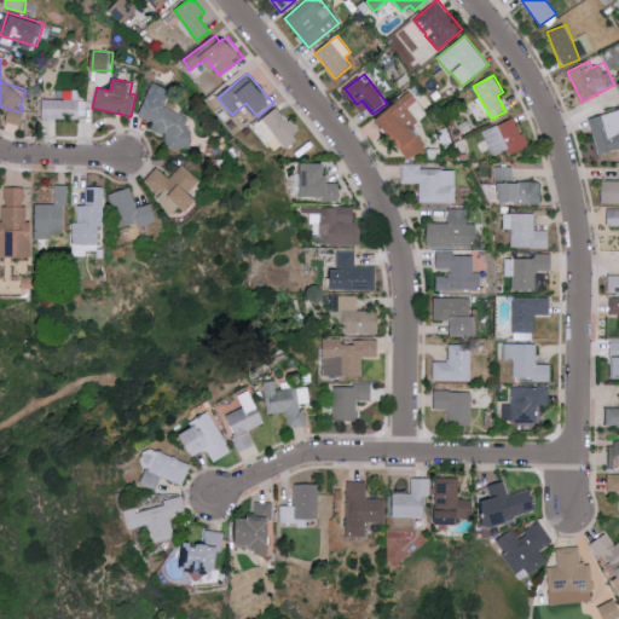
[(191,149),(191,129),(185,126),(189,117),(165,106),(165,103),(171,90),(152,82),(145,99),(145,100),(139,115),(152,121),(152,129),(162,134),(166,134),(166,149),(191,149)]
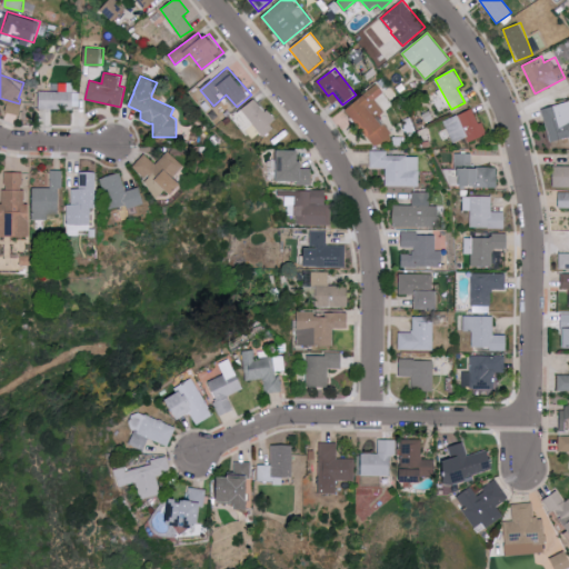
[(383,92),(377,85),(348,108),(378,147),(393,135),(378,117),(385,111),(375,99),(383,92)]
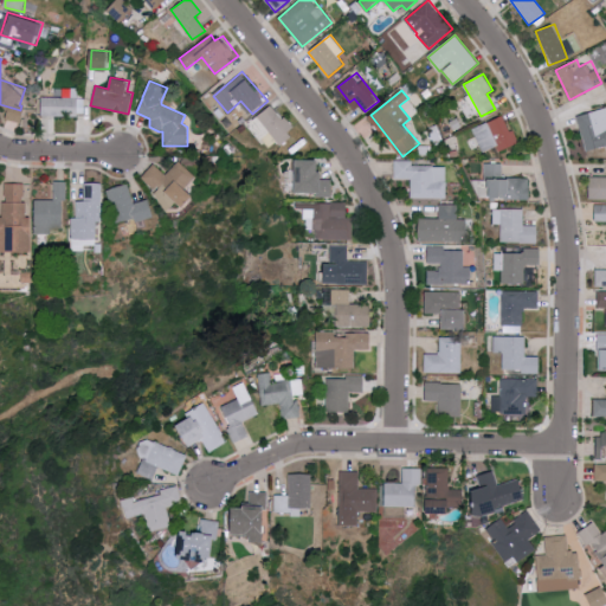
[(42,115),(77,115),(78,97),(42,97),(42,115)]
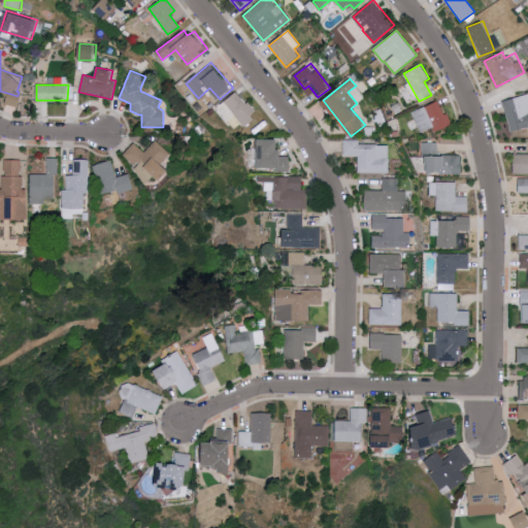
[(257,112),(237,90),(217,108),(237,130),(257,112)]
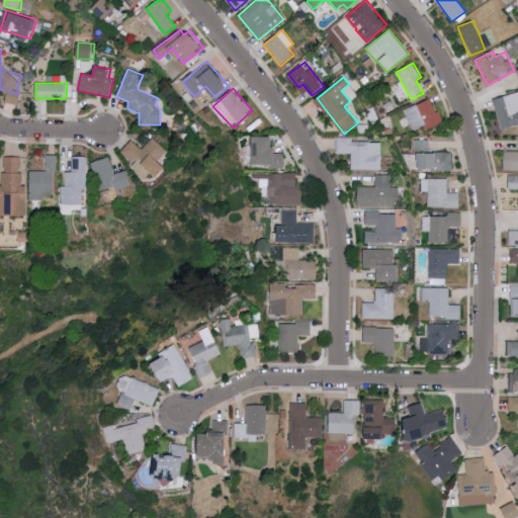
[(517,91),(494,98),(502,130),(517,124),(517,91)]
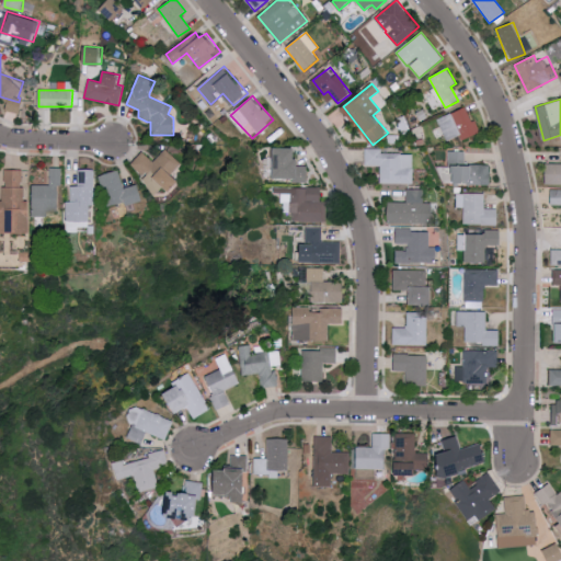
[(461,140),(479,133),(468,106),(437,118),(446,141),(460,136),(461,140)]
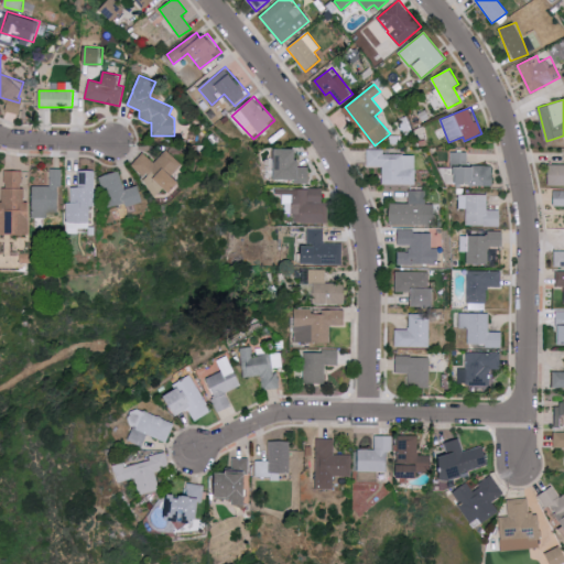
[(277,179),(295,179),(295,182),(310,183),(311,166),(300,166),(301,148),(278,148),(277,179)]
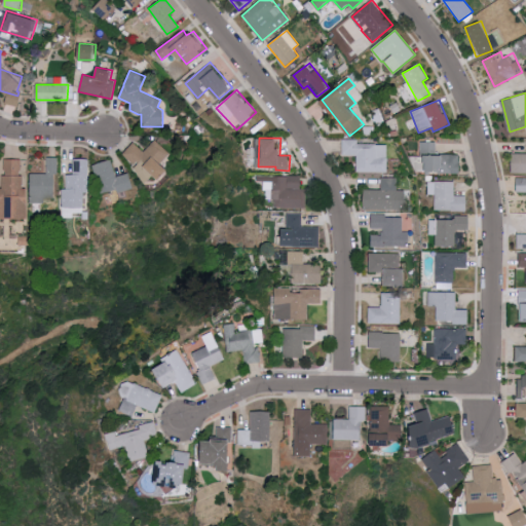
[(387,172),(387,144),(357,144),(357,139),(342,140),(342,156),(357,155),(357,172),(387,172)]
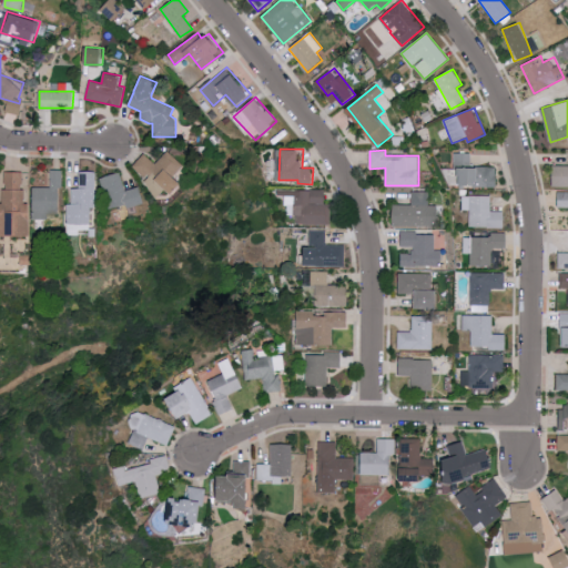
[(155,164),(144,153),(132,165),(148,181),(143,184),(158,199),(168,189),(172,194),(182,183),(174,175),(183,165),(168,151),(155,164)]
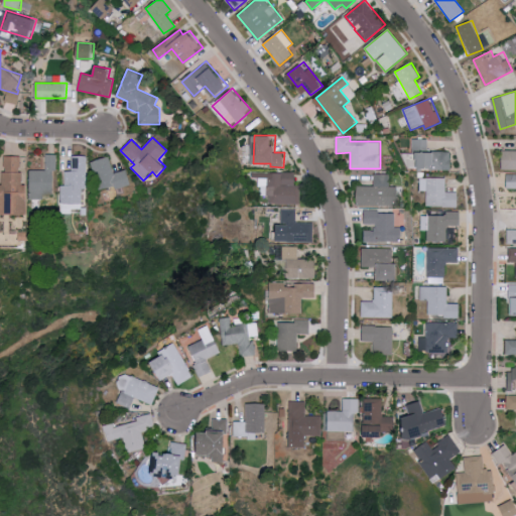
[(427,139),(411,139),(412,153),(417,152),(418,169),(452,169),(452,151),(428,152),(427,139)]
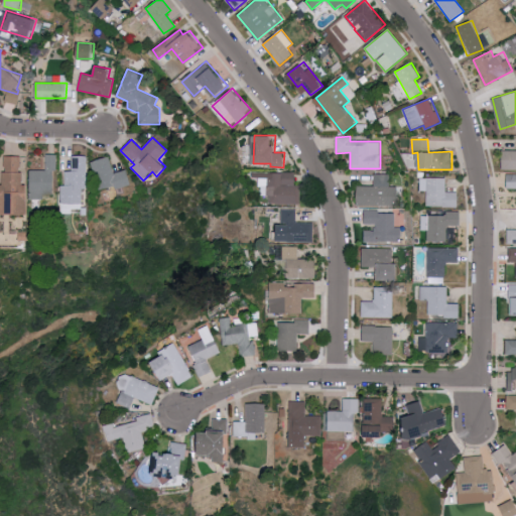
[(502,169),(515,169),(515,150),(502,150),(502,169)]
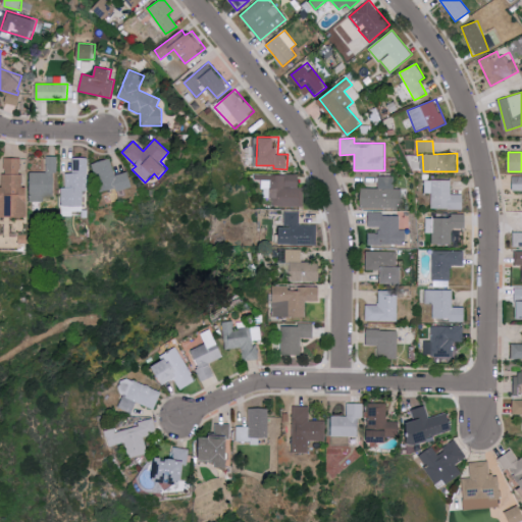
[(31,171),(30,201),(45,201),(45,197),(55,197),(56,156),(47,155),(46,172),(31,171)]
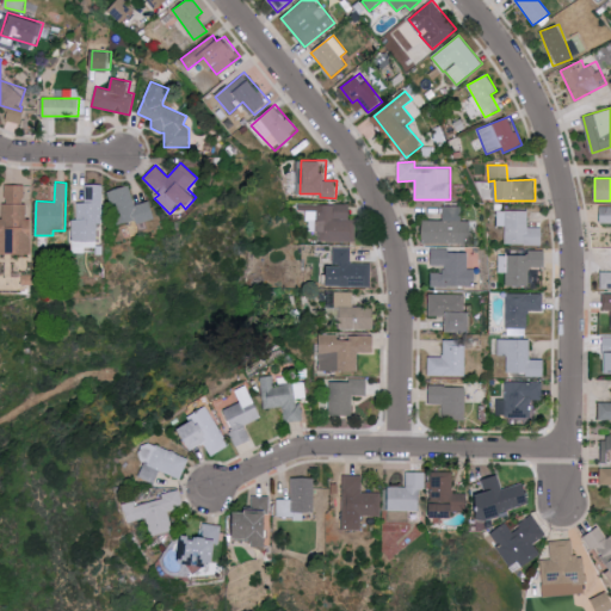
[(34,253),(34,218),(25,218),(25,185),(2,184),(1,253),(34,253)]
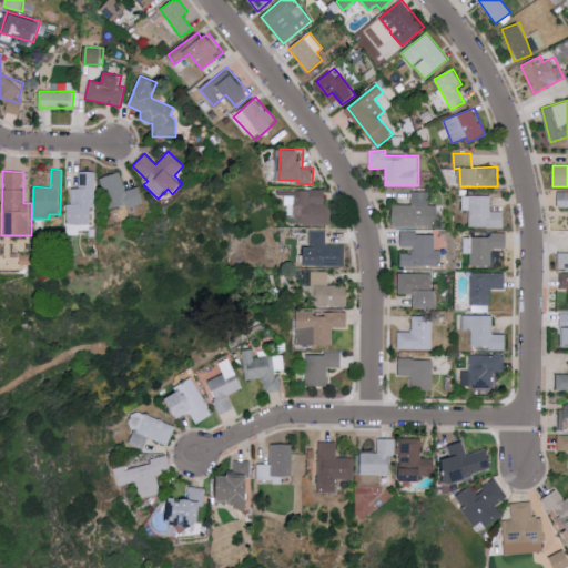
[(71,188),(70,224),(90,224),(91,209),(94,209),(95,171),(79,171),(79,189),(71,188)]
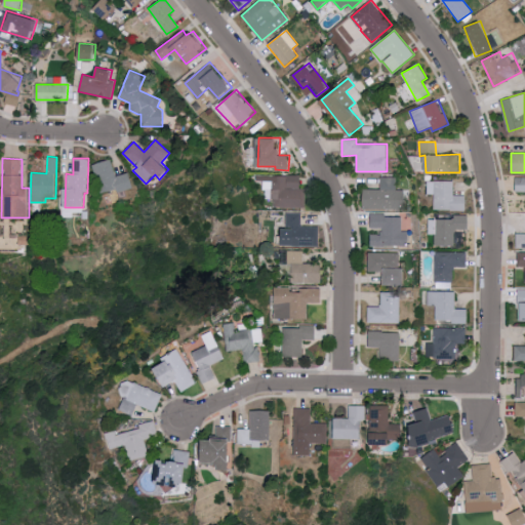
[(116,175),(112,159),(92,164),(101,195),(132,187),(128,172),(116,175)]
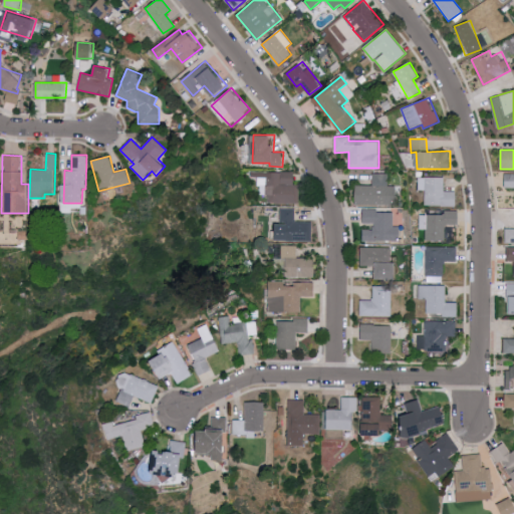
[(269,203),(300,204),(300,185),(294,185),(294,172),(258,171),(257,195),(269,195),(269,203)]
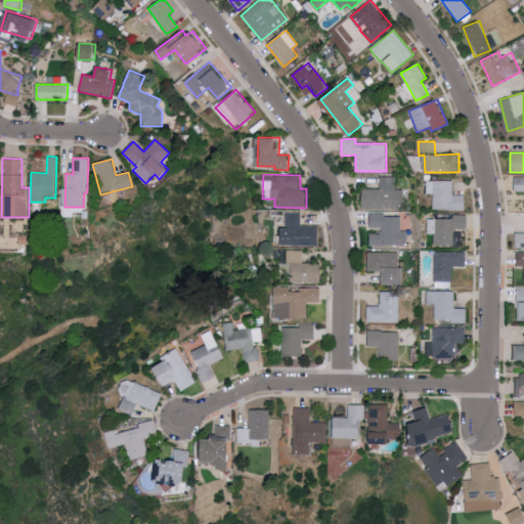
[(403,189),(396,189),(396,177),(380,176),(380,189),(362,188),(362,209),(403,210),(403,189)]
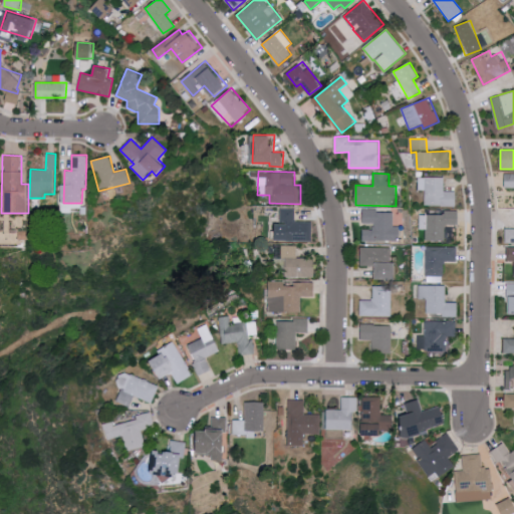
[(513,175),(504,175),(504,188),(513,187),(513,175)]
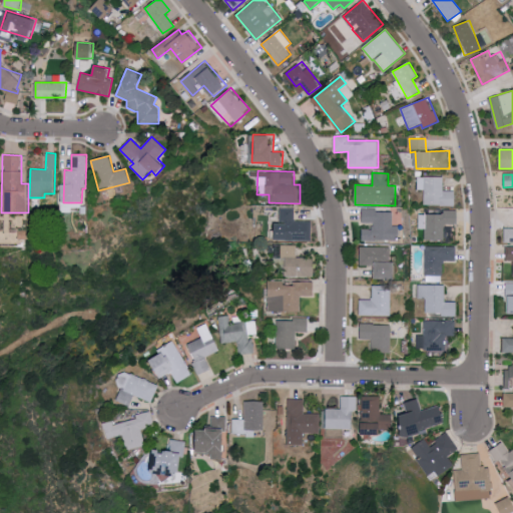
[(425,190),(424,204),(455,205),(456,190),(443,190),(444,177),(419,176),(418,189),(425,190)]
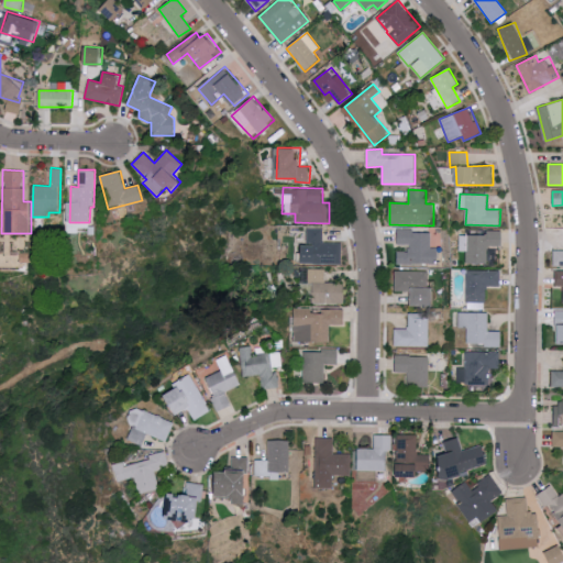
[(343,263),(342,242),(323,242),(322,228),(305,228),(305,264),(343,263)]
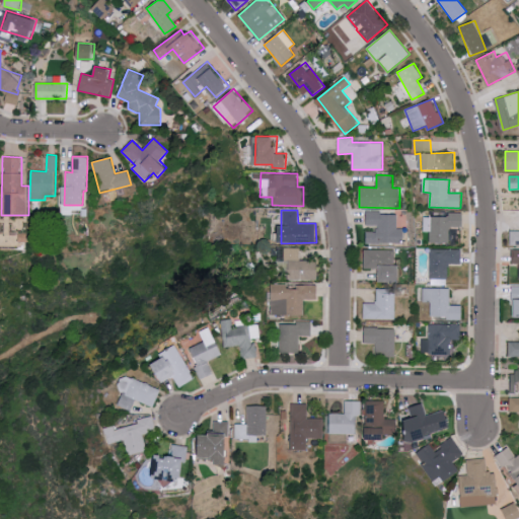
[(367,226),(376,226),(376,231),(365,232),(366,243),(396,243),(396,212),(366,213),(367,226)]
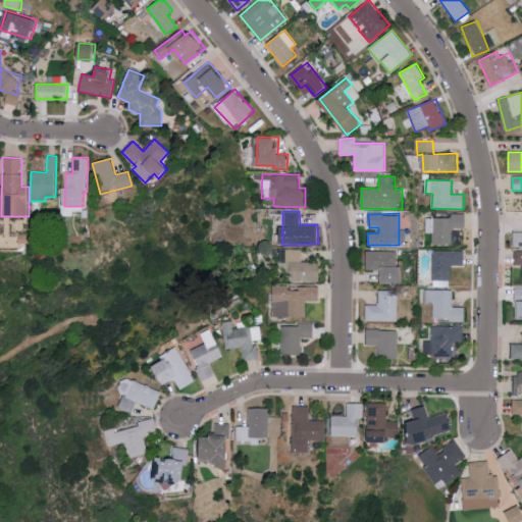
[(426,232),(432,232),(432,246),(460,246),(460,228),(466,228),(466,213),(451,213),(451,217),(426,217),(426,232)]
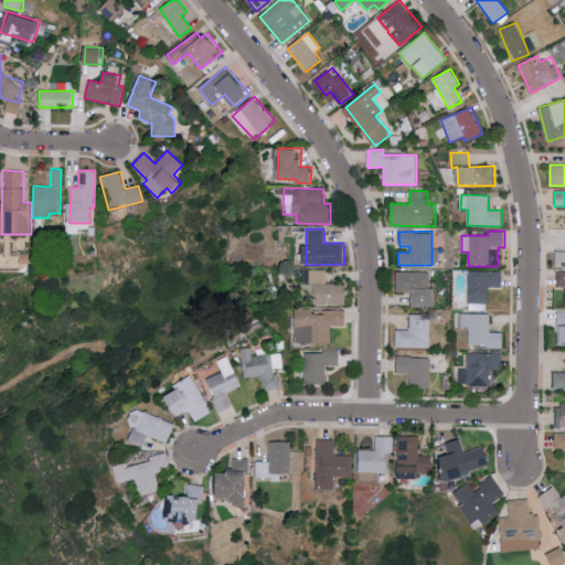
[(564,266),(564,251),(555,251),(556,267),(564,266)]
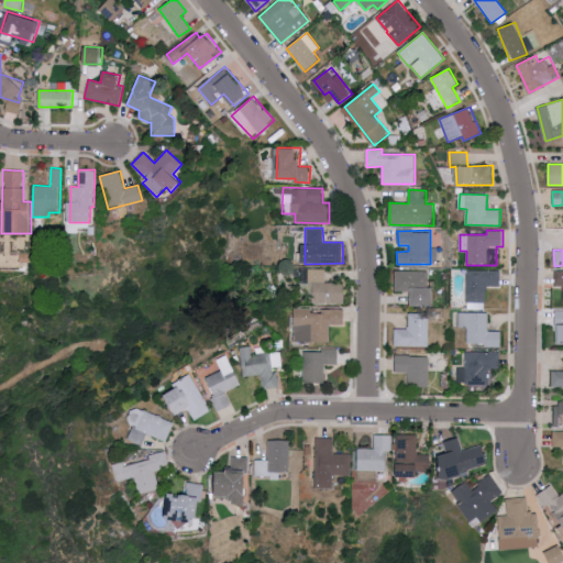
[(344,304),(344,283),(326,282),(326,268),(309,268),(308,302),(344,304)]
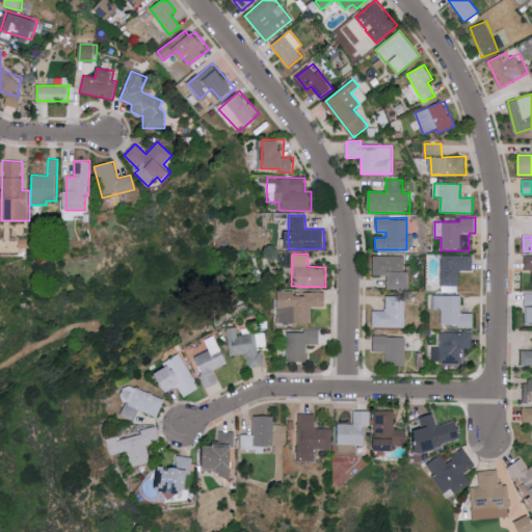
[(473,255),(441,256),(442,292),(459,291),(459,270),(474,270),(473,255)]
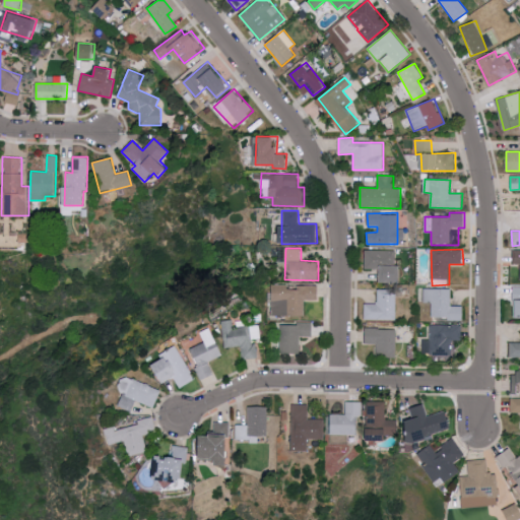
[(395,250),(365,250),(365,269),(381,269),(381,281),(400,281),(400,265),(395,265),(395,250)]
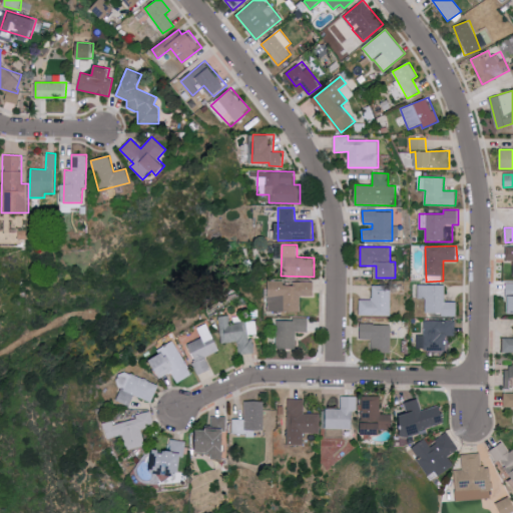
[(301,311),(301,297),(315,296),(315,282),(284,283),(284,281),(268,281),(269,312),(301,311)]
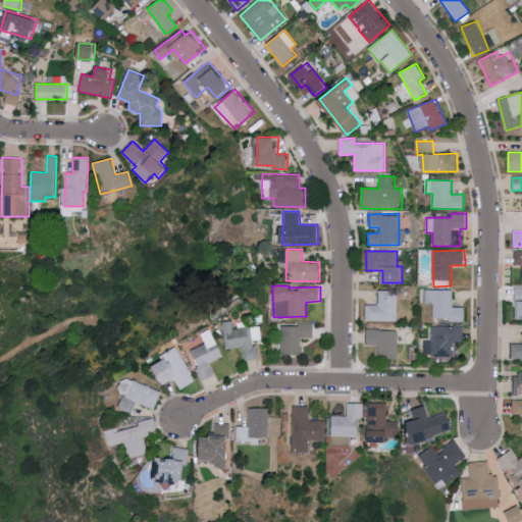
[(398,321),(398,291),(379,290),(379,304),(366,304),(366,321),(398,321)]
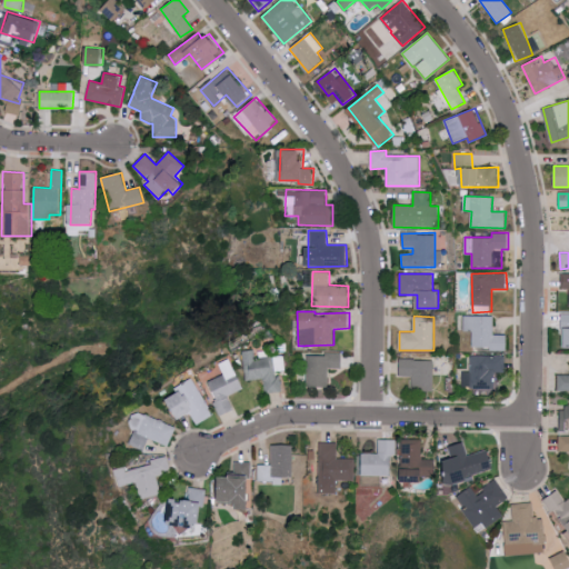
[(493,316),(463,316),(463,330),(471,330),(471,349),(507,349),(507,335),(493,335),(493,316)]
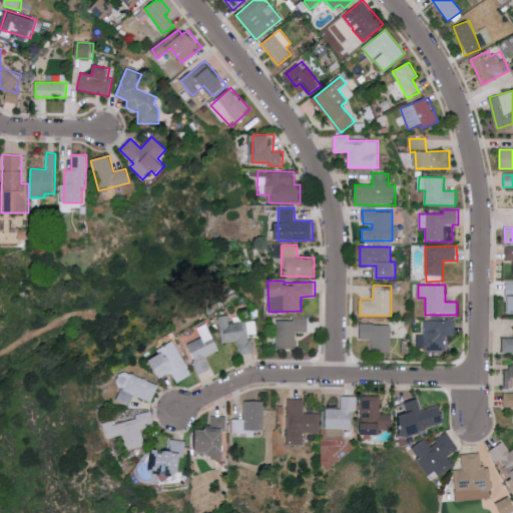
[(254,321),(229,323),(228,316),(218,317),(220,343),(236,342),(237,354),(253,353),(252,336),(257,336),(254,321)]
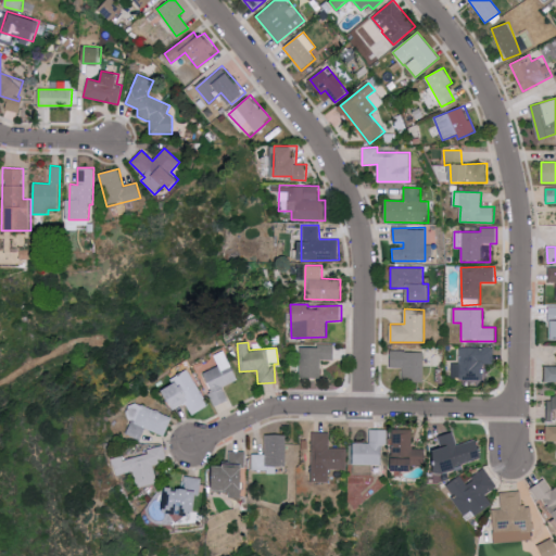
[(300,378),(321,378),(321,359),(335,361),(335,346),(301,345),(300,378)]
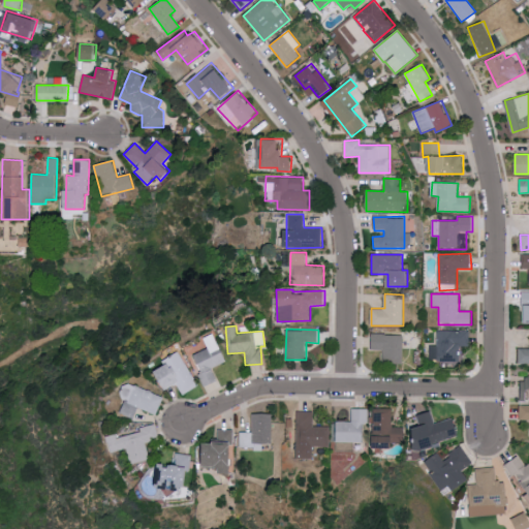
[(470,331),(437,330),(437,345),(430,345),(430,361),(460,362),(460,346),(470,346),(470,331)]
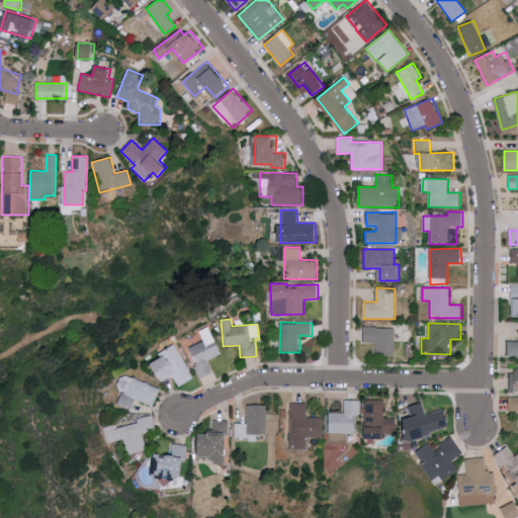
[(190,346),(197,365),(195,366),(199,378),(212,373),(207,360),(221,355),(209,327),(199,330),(203,341),(190,346)]
